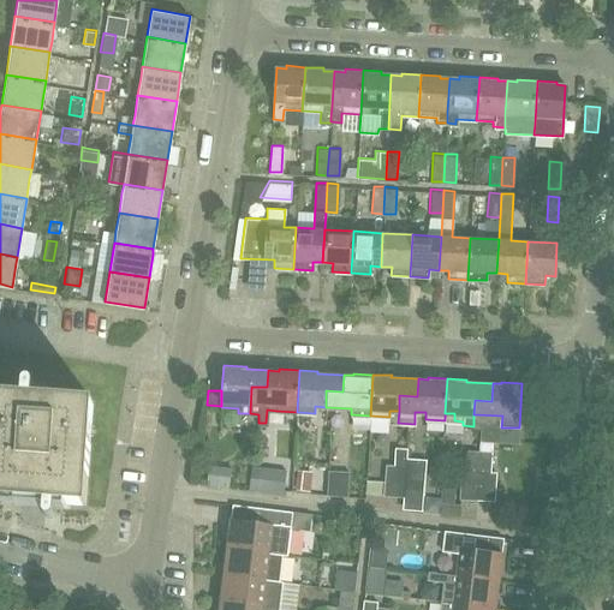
[(0,496),(49,500),(85,502),(87,472),(93,399),(0,392),(0,496)]
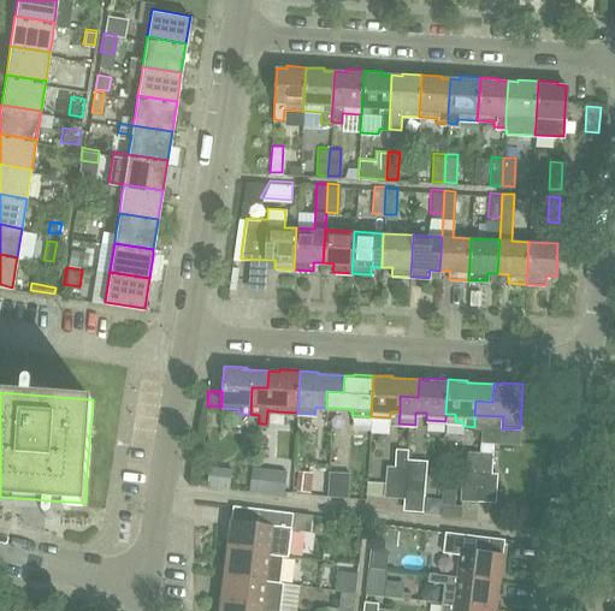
[(395,445),(394,464),(406,464),(406,458),(407,445),(395,445)]
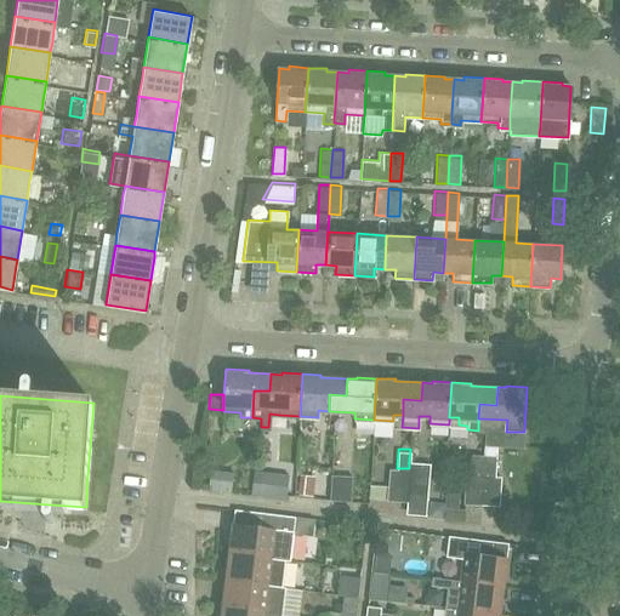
[(472,451),(471,472),(483,472),(484,451),(472,451)]
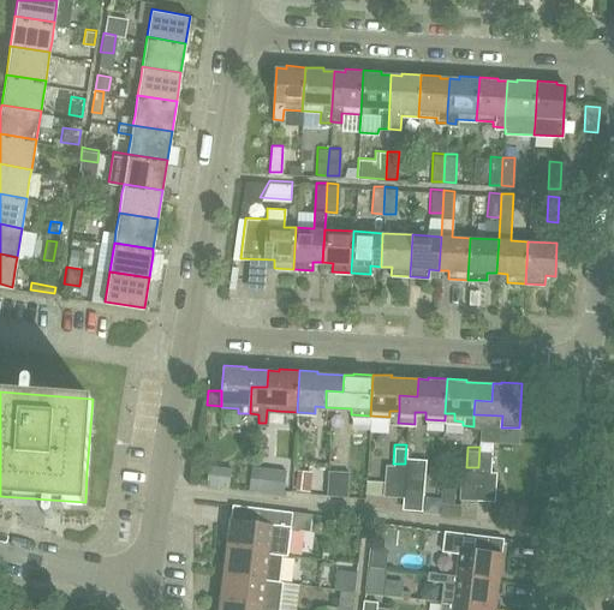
[(480,447),(478,467),(492,468),(493,448),(480,447)]
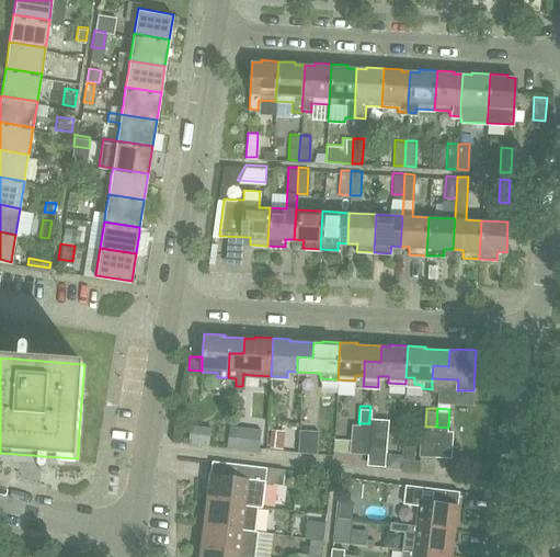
[(369,418),(369,423),(368,444),(386,445),(387,419),(369,418)]
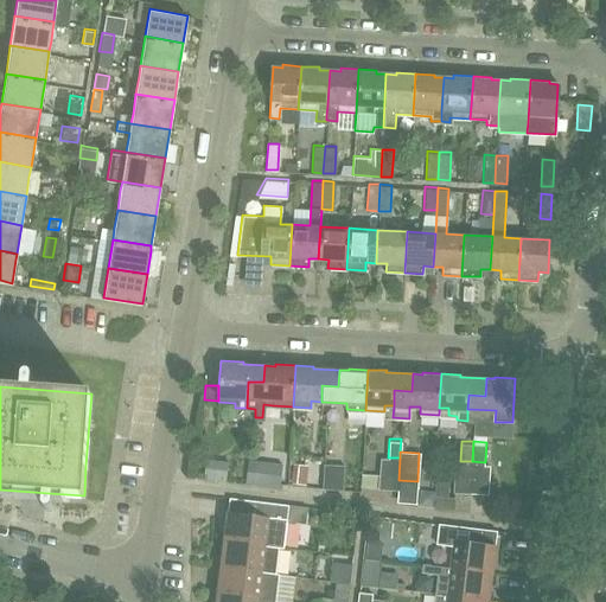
[(205,455),(203,475),(225,479),(228,459),(205,455)]
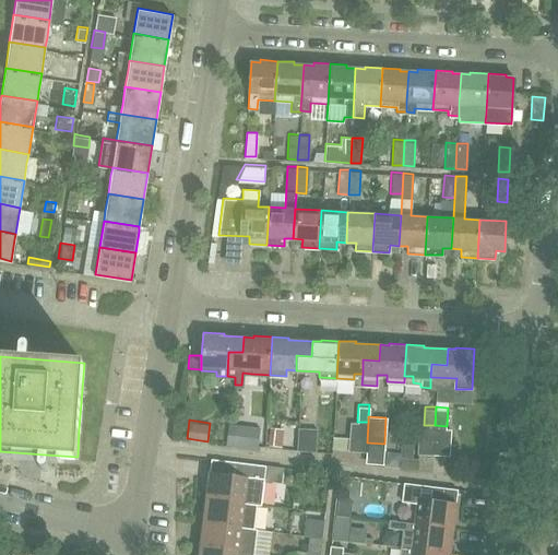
[(260,425),(228,421),(225,444),(257,448),(260,425)]
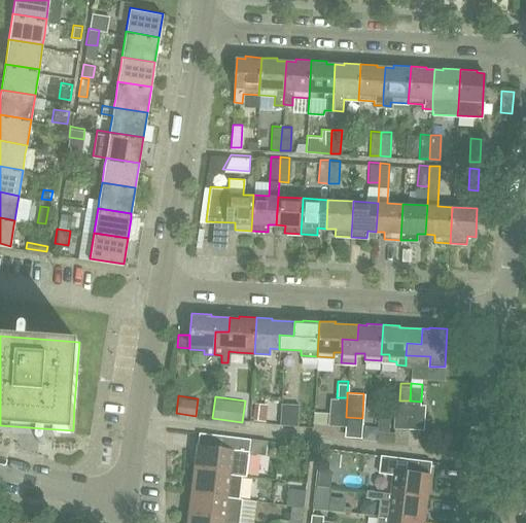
[(328,421),(328,422),(346,423),(346,417),(347,397),(337,397),(330,396),(329,411),(328,421)]
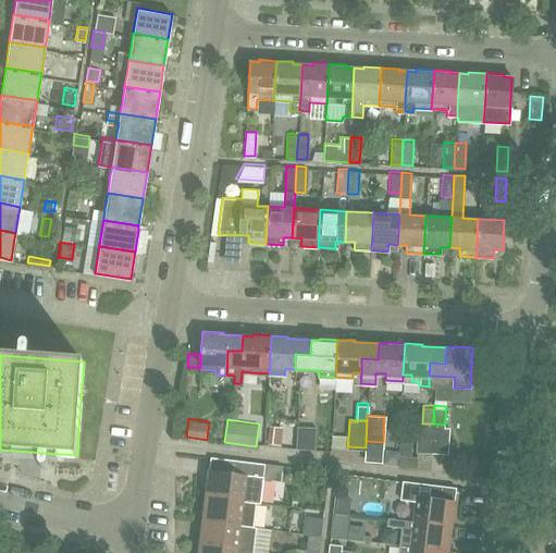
[(416,450),(432,451),(433,424),(422,424),(417,422),(416,450)]
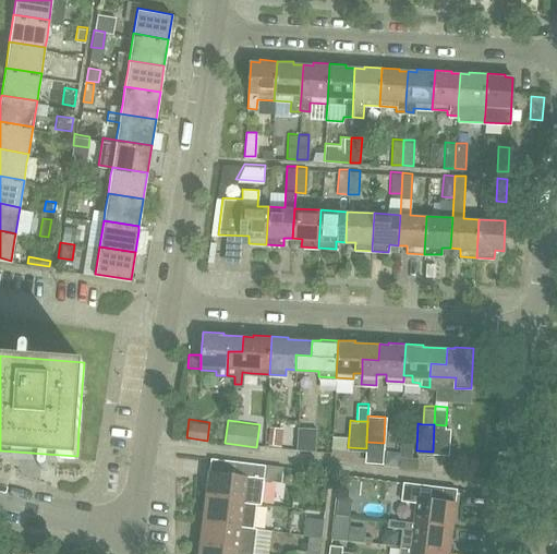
[(280,443),(281,425),(268,424),(266,442),(280,443)]
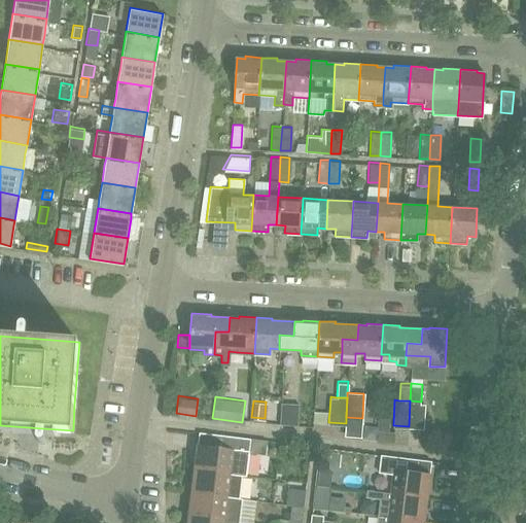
[(421,402),(410,401),(409,426),(423,427),(425,402),(421,402)]
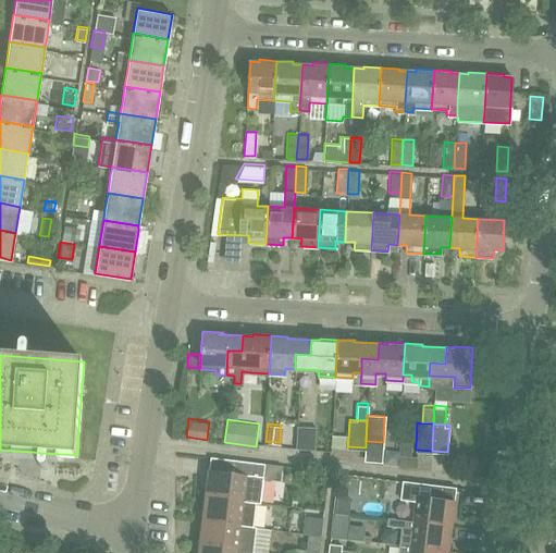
[(316,426),(296,425),(295,447),(314,447),(316,426)]
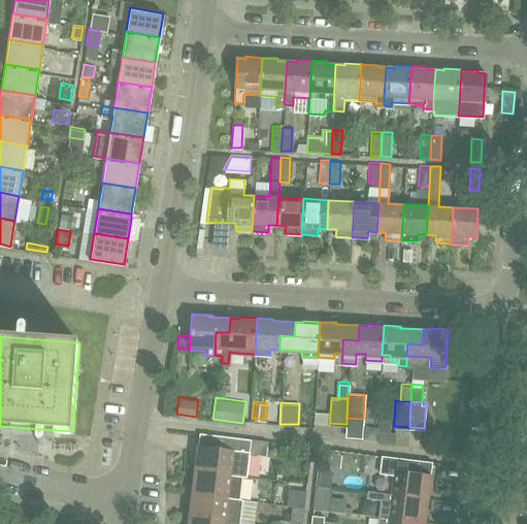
[(329,422),(330,412),(314,412),(313,422),(329,422)]
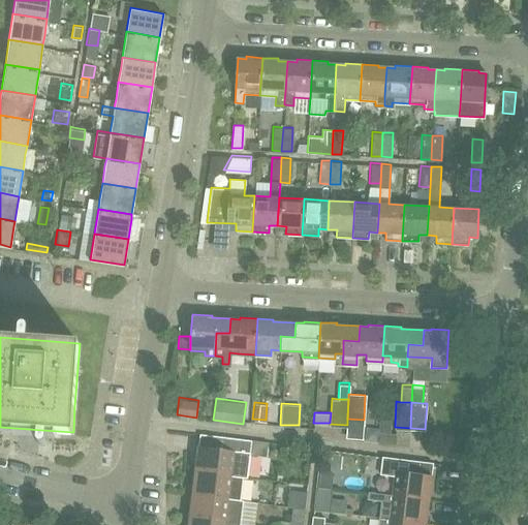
[(365,425),(364,438),(377,440),(378,431),(378,427),(365,425)]
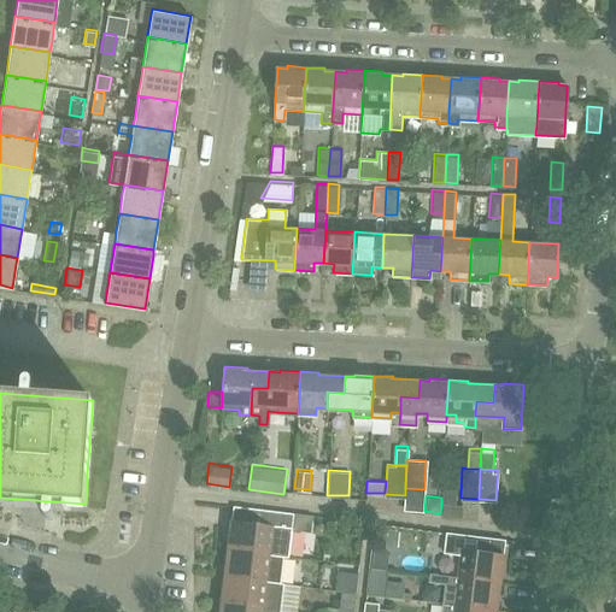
[(441,502),(440,513),(459,515),(461,504),(455,504),(441,502)]
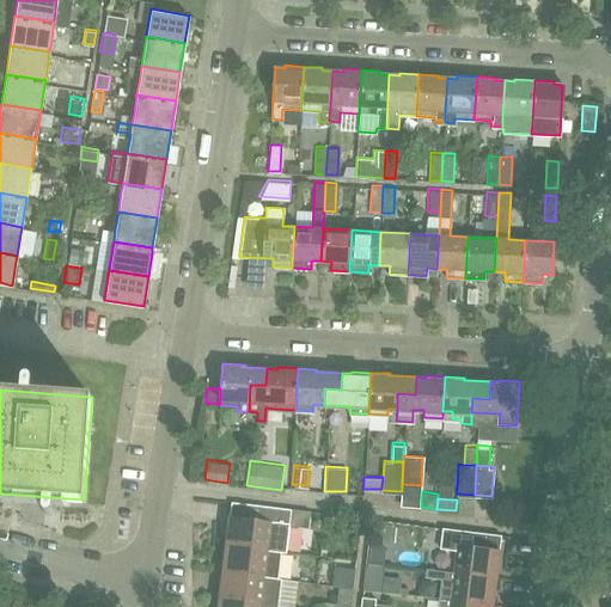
[(257,517),(230,514),(226,543),(280,550),(283,550),(287,521),(288,521),(291,508),(260,503),(257,517)]
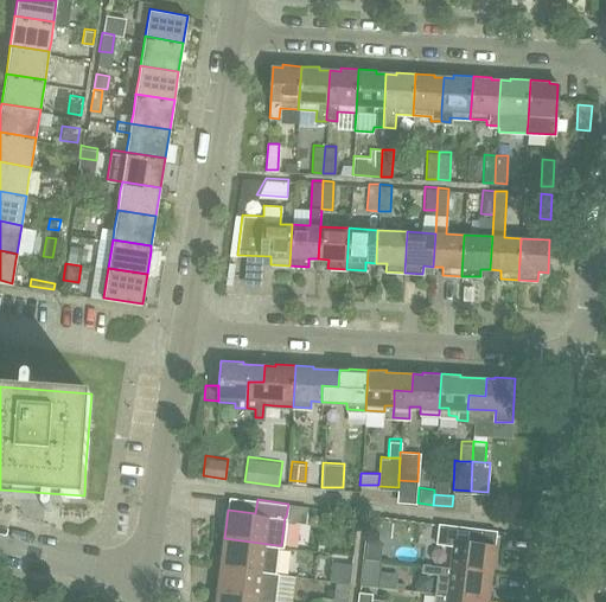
[(492,572),(498,530),(439,523),(437,543),(452,544),(450,567),(492,572)]
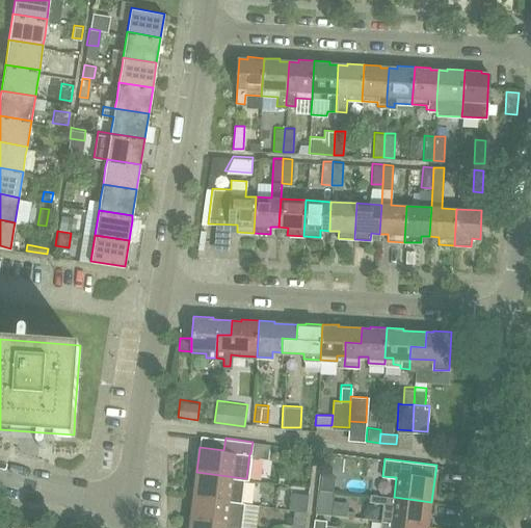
[(243,478),(196,472),(193,495),(241,501),(243,478)]
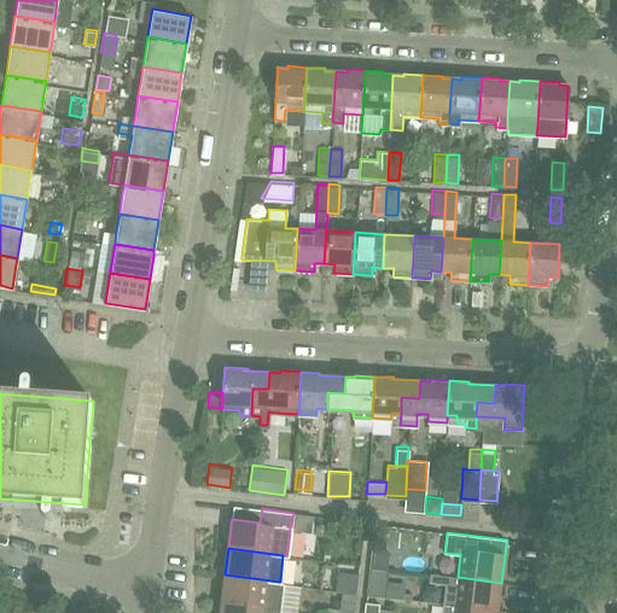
[(385,595),(386,567),(367,566),(365,593),(385,595)]
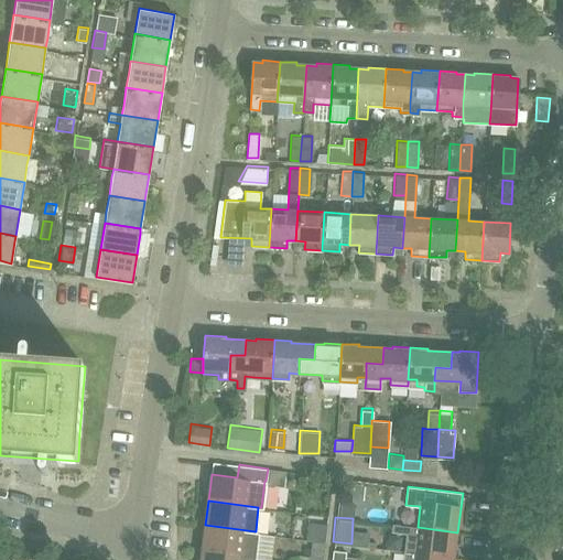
[(312,539),(324,540),(326,523),(310,520),(307,538),(312,539)]
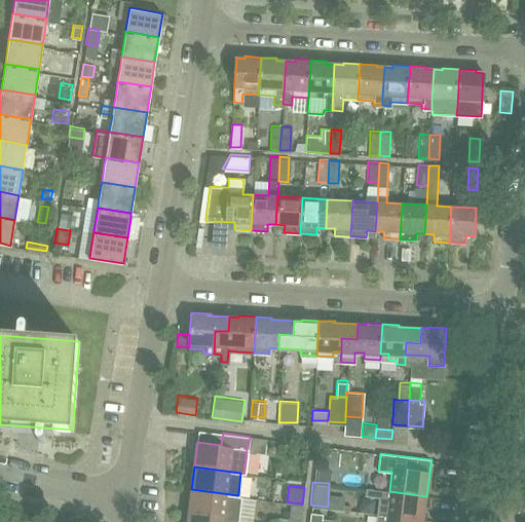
[(386,515),(423,520),(426,496),(389,491),(367,488),(366,495),(379,497),(377,514),(381,514),(386,515)]
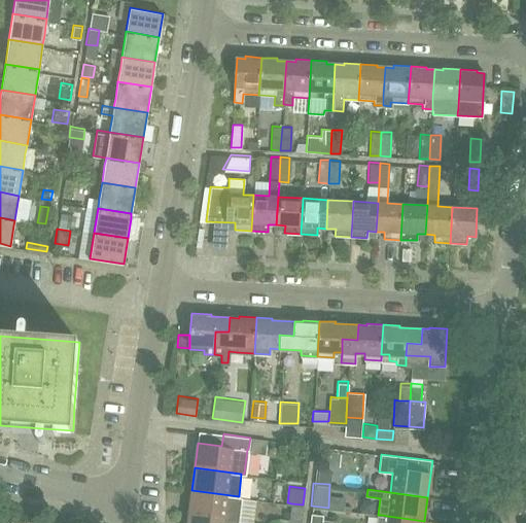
[(241,497),(239,496),(191,490),(188,514),(238,520),(239,508),(241,497)]
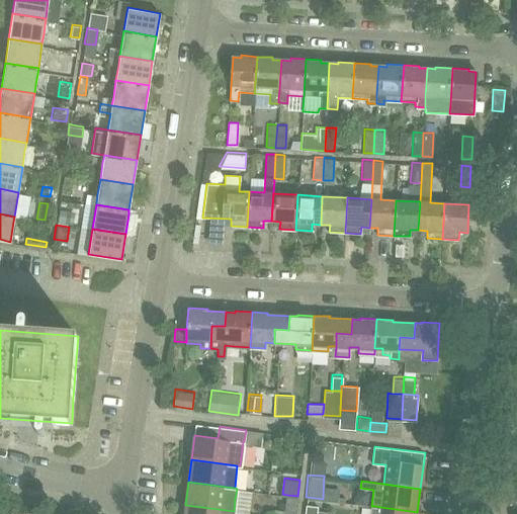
[(295,513),(297,496),(286,495),(284,509),(273,507),(271,513),(295,513)]
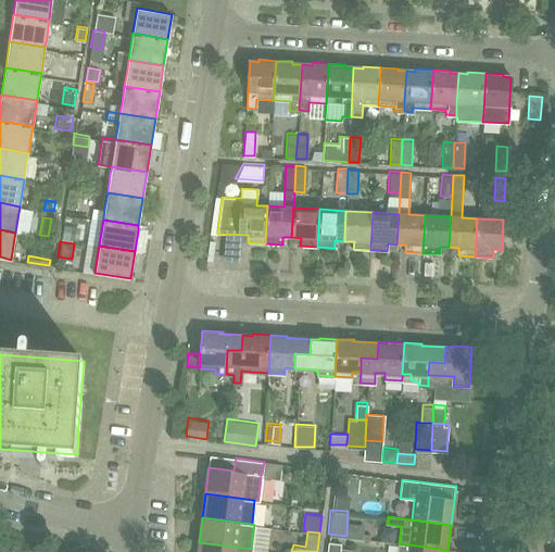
[(325,551),(338,551),(340,543),(327,541),(325,551)]
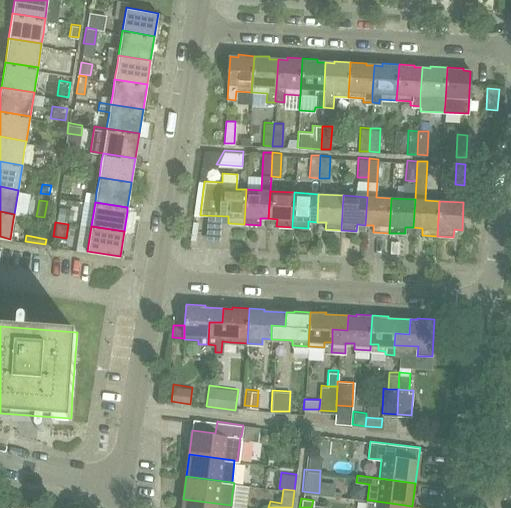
[(230,507),(231,505),(183,499),(182,507),(230,507)]
